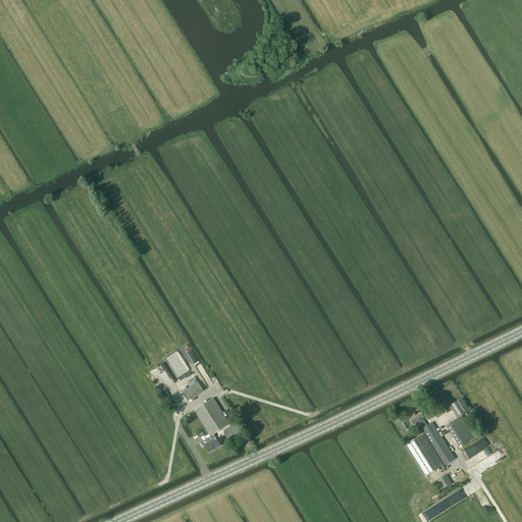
[(189,371),(177,352),(164,361),(176,379),(189,371)]
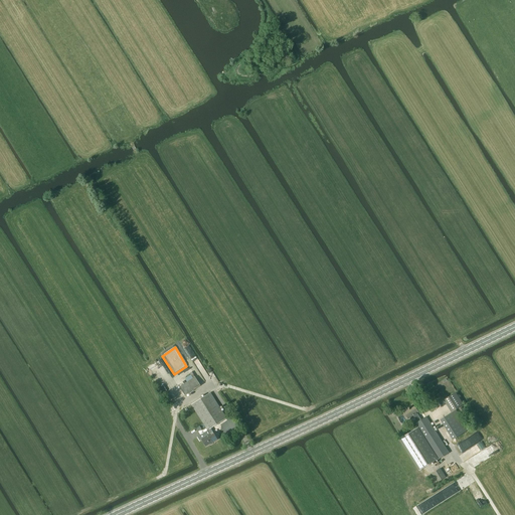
[(171,380),(160,362),(154,366),(165,384),(171,380)]
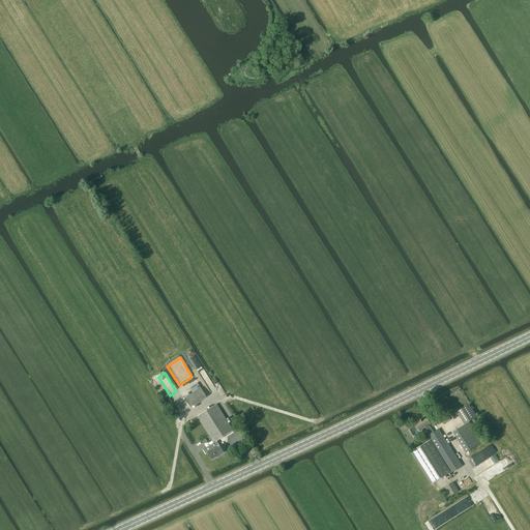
[(190,407),(206,396),(201,388),(185,398),(190,407)]
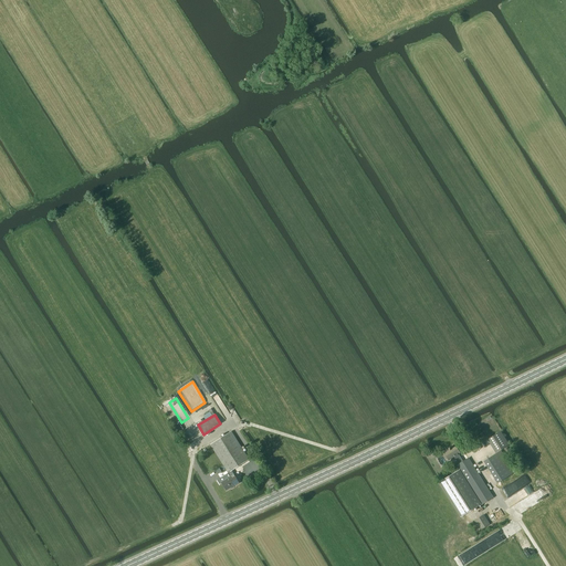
[(231,431),(210,444),(229,473),(232,471),(250,460),(231,431)]
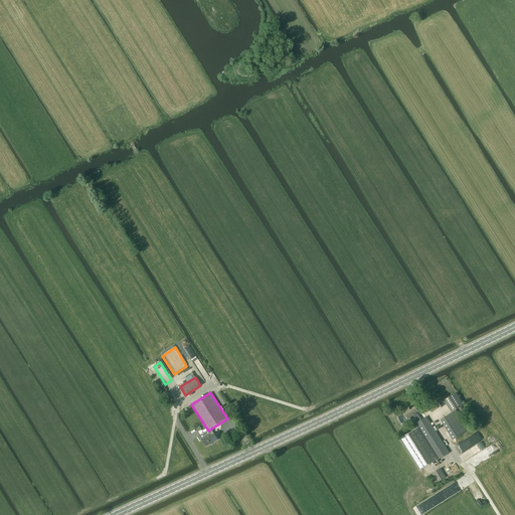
[(445,399),(452,411),(463,405),(455,393),(445,399)]
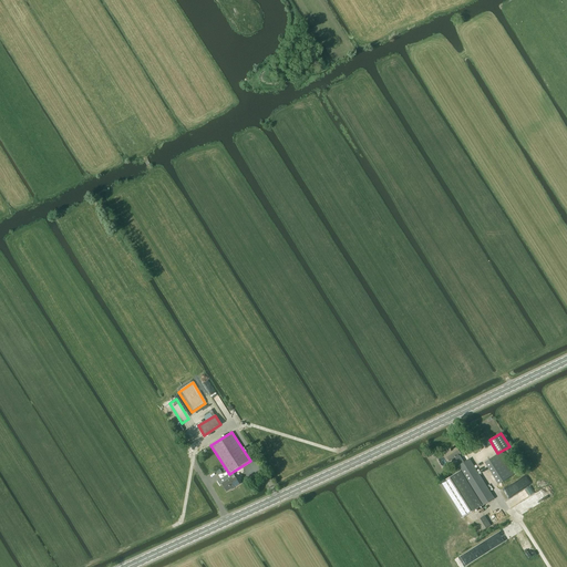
[(450,450),(444,453),(450,461),(455,457),(460,465),(464,463),(460,455),(461,454),(456,447),(451,451),(450,450)]
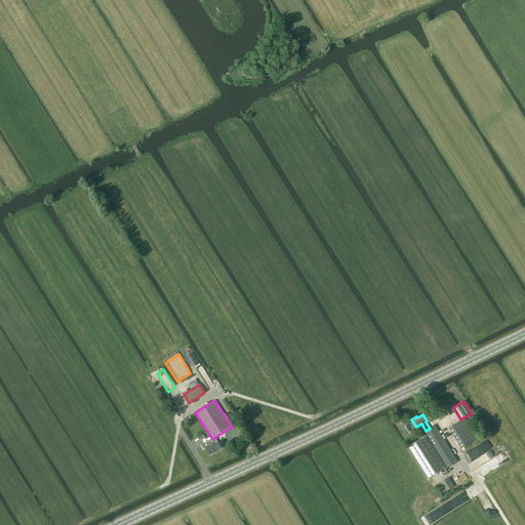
[(461,448),(477,438),(465,418),(449,429),(461,448)]
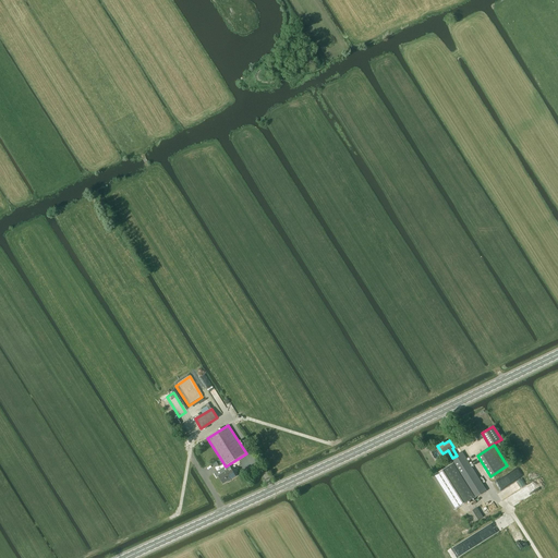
[(452,458),(450,459),(453,463),(433,475),(455,509),(474,497),(474,498),(486,490),(462,452),(457,456),(452,458)]
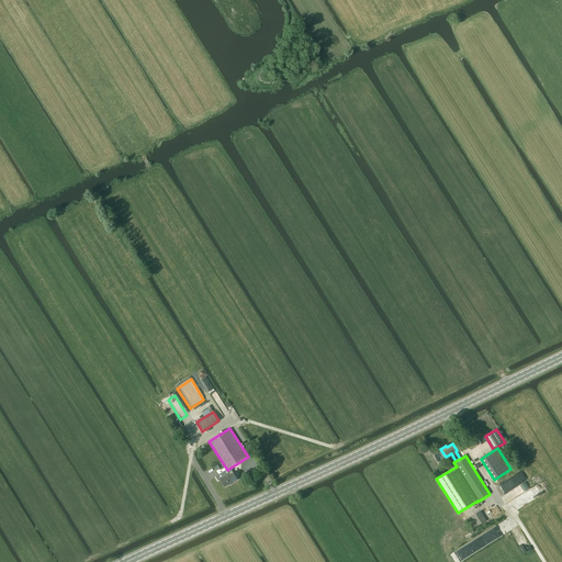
[(237,480),(231,468),(227,470),(229,473),(220,479),(225,487),(237,480)]
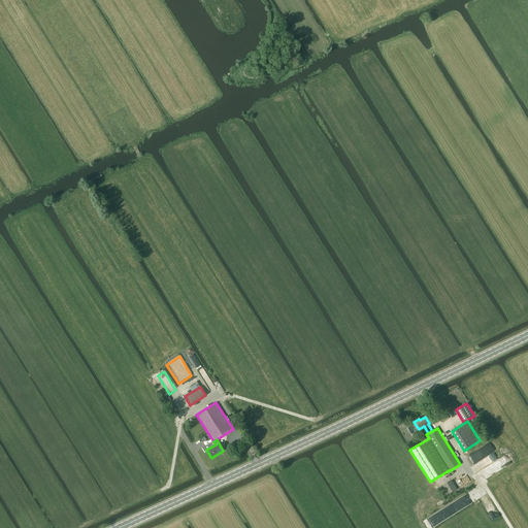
[(448,495),(457,489),(452,481),(442,487),(448,495)]
